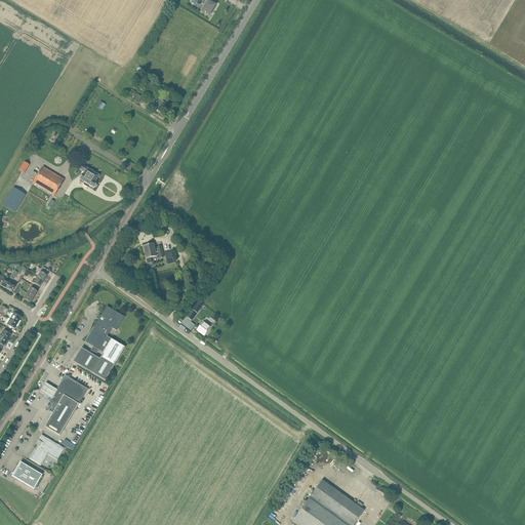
[(209,15),(215,5),(208,1),(202,11),(209,15)]
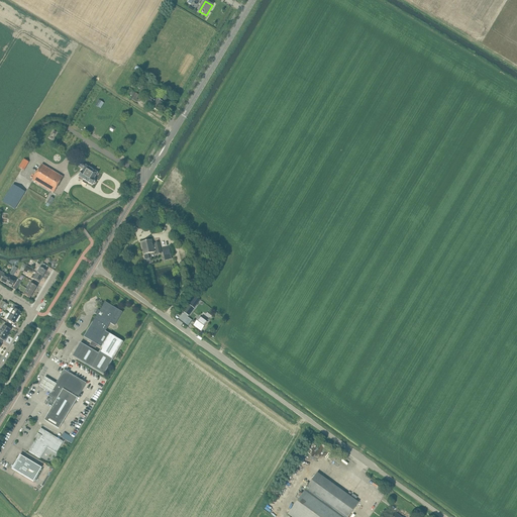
[(148,92),(150,88),(140,82),(136,89),(143,94),(146,90),(148,92)]
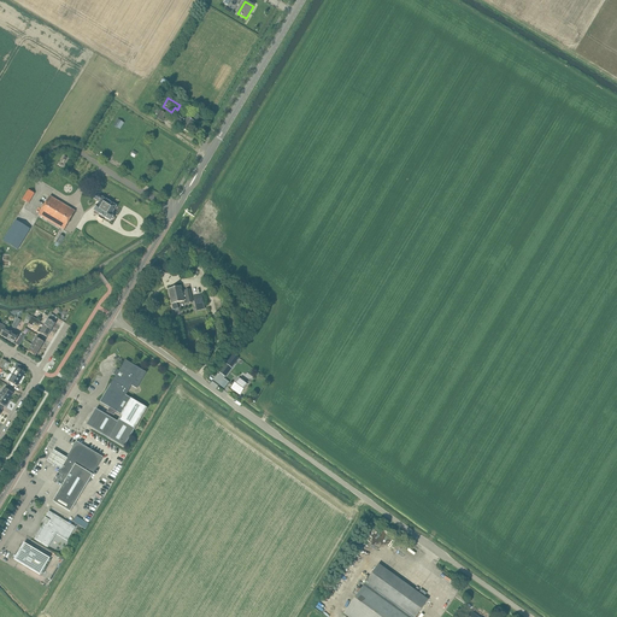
[(187,119),(178,113),(176,118),(182,122),(180,125),(182,127),(181,129),(188,133),(195,122),(188,118),(187,119)]
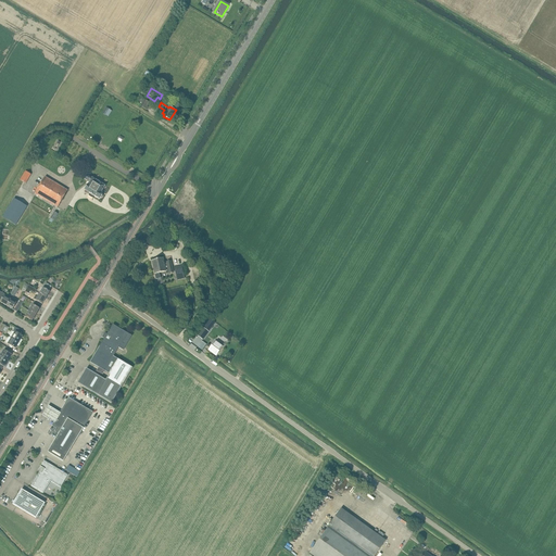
[(108,117),(112,111),(106,108),(102,113),(108,117)]
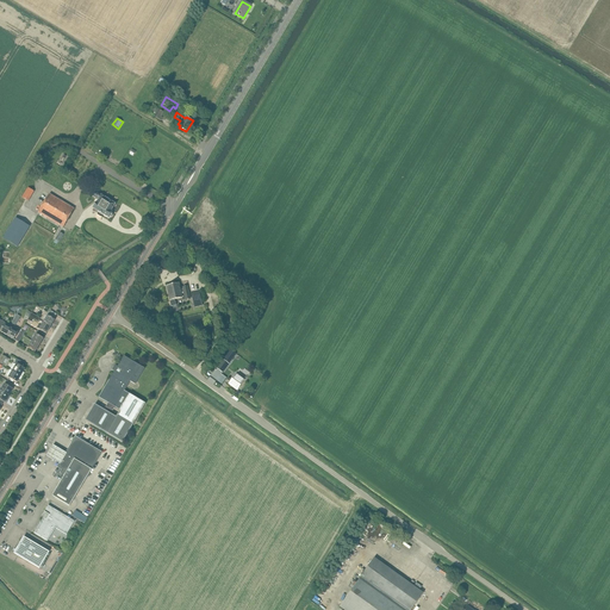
[(29,201),(33,192),(27,188),(22,198),(29,201)]
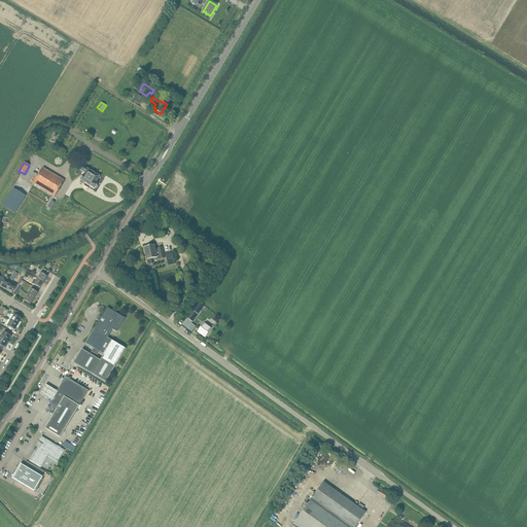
[(97,183),(96,182),(100,176),(94,173),(95,173),(94,172),(93,171),(92,171),(92,172),(81,165),(79,169),(84,173),(80,180),(81,180),(79,182),(82,184),(84,182),(94,188),(94,187),(95,187),(97,187),(97,186),(97,184),(97,183)]
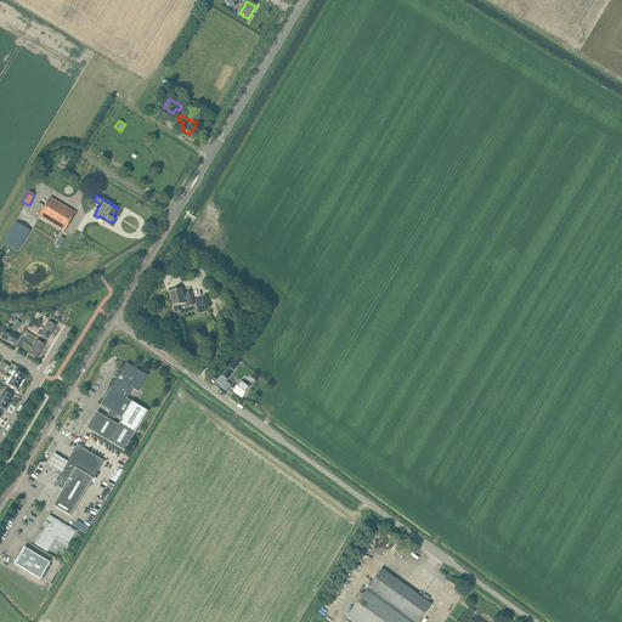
[(64,232),(75,214),(50,198),(39,218),(64,232)]
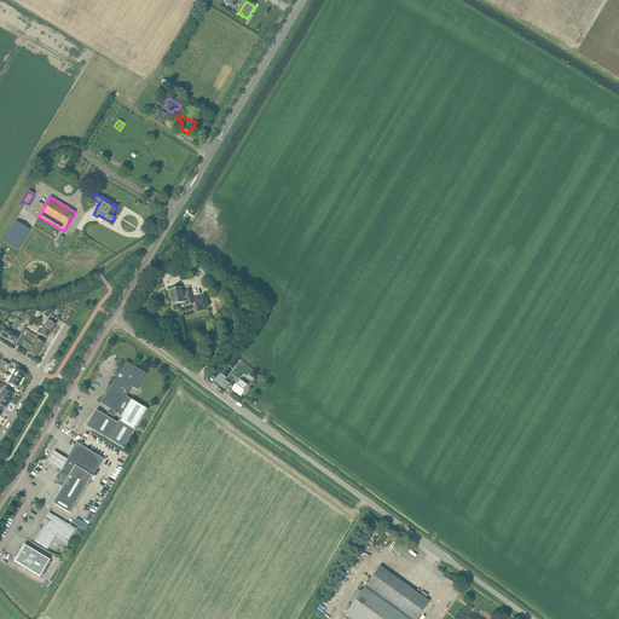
[(17,250),(27,235),(30,230),(16,221),(3,242),(17,250)]
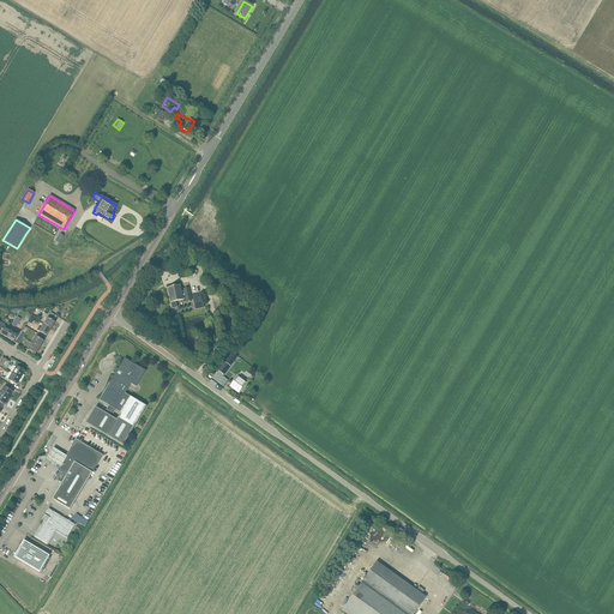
[(180,286),(168,288),(170,304),(172,302),(173,304),(172,304),(173,308),(176,307),(176,302),(175,304),(174,302),(184,300),(185,302),(192,301),(188,288),(181,290),(180,286)]
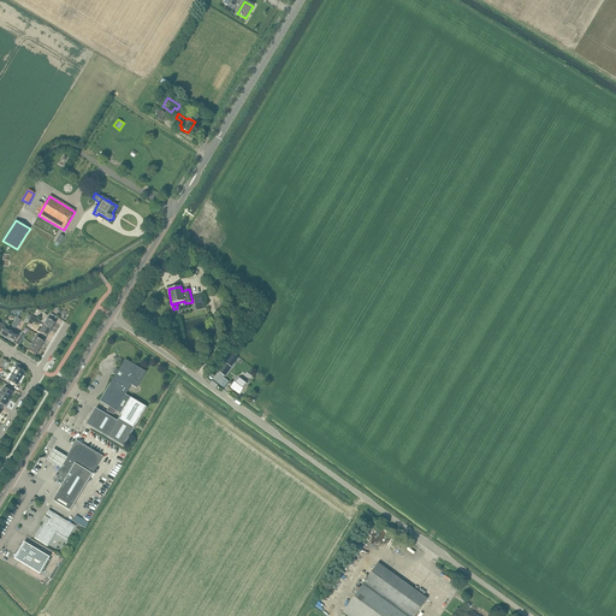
[(195,304),(203,303),(201,295),(193,296),(195,304)]
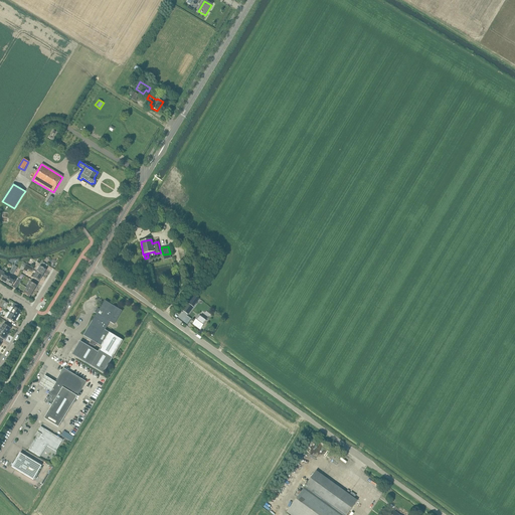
[(33,259),(30,264),(38,268),(41,264),(33,259)]
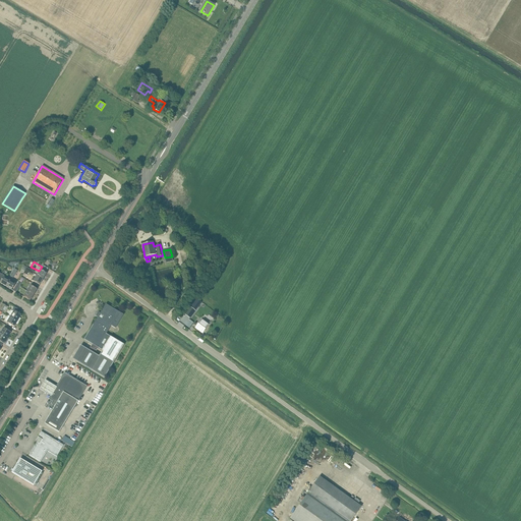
[(43,279),(47,274),(41,270),(37,276),(43,279)]
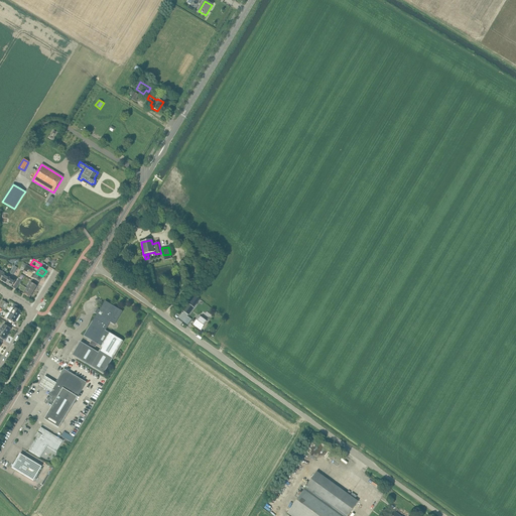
[(6,284),(9,278),(4,274),(5,273),(2,272),(0,274),(0,278),(1,279),(0,280),(6,284)]
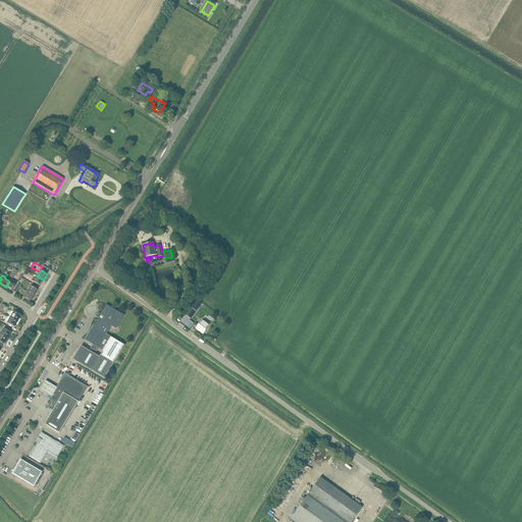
[(43,279),(37,276),(35,279),(33,278),(32,280),(34,282),(40,285),(43,279)]
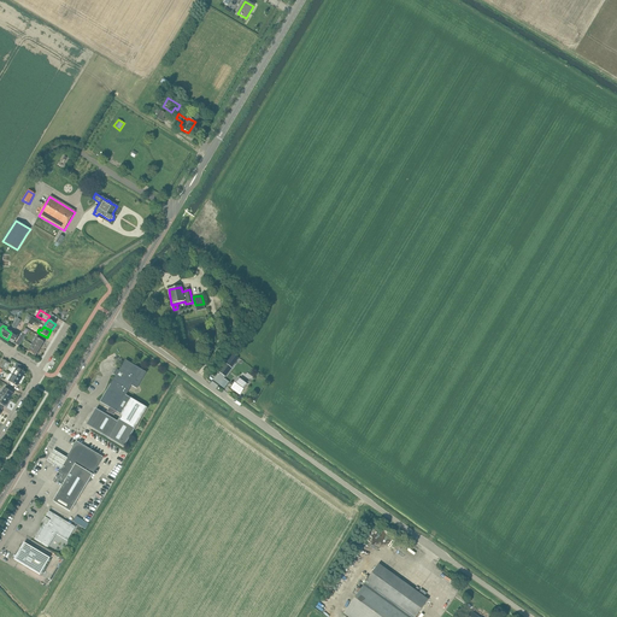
[(7,340),(13,344),(18,336),(11,333),(7,340)]
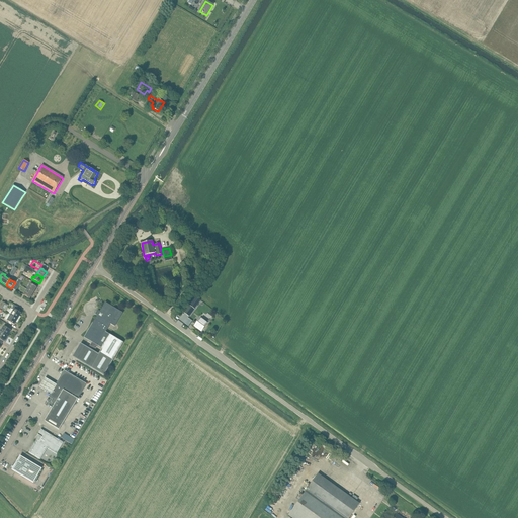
[(27,289),(33,293),(36,287),(30,284),(27,289)]
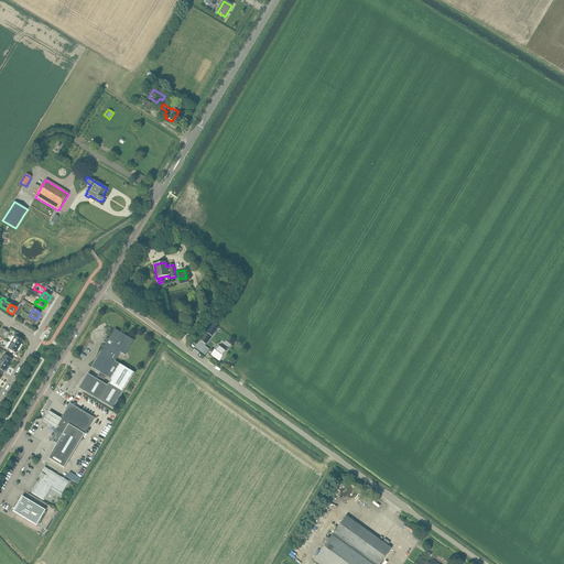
[(32,326),(36,320),(30,315),(25,322),(32,326)]
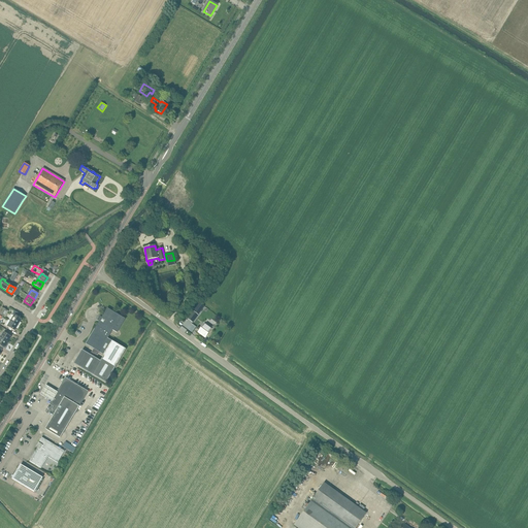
[(204,306),(199,303),(194,310),(198,315),(204,306)]
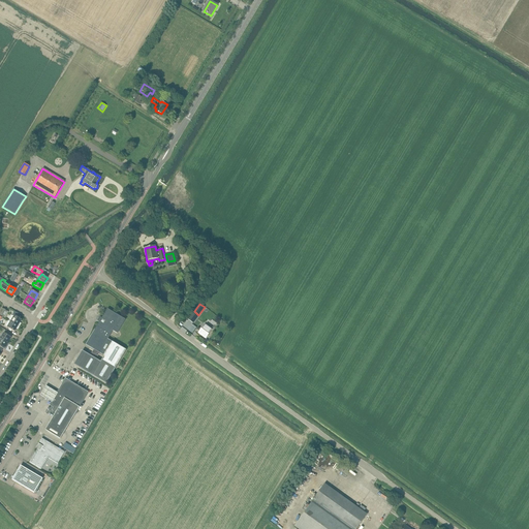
[(82,351),(74,364),(106,383),(126,350),(107,339),(113,331),(117,334),(125,319),(107,309),(102,318),(100,317),(97,321),(99,322),(86,345),(104,355),(100,362),(82,351)]
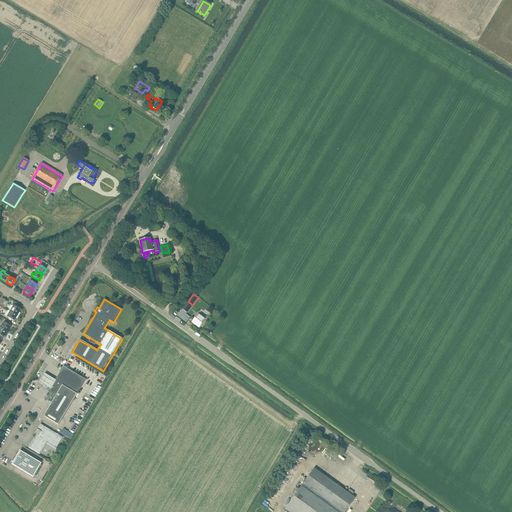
[(187,302),(182,309),(186,313),(192,305),(187,302)]
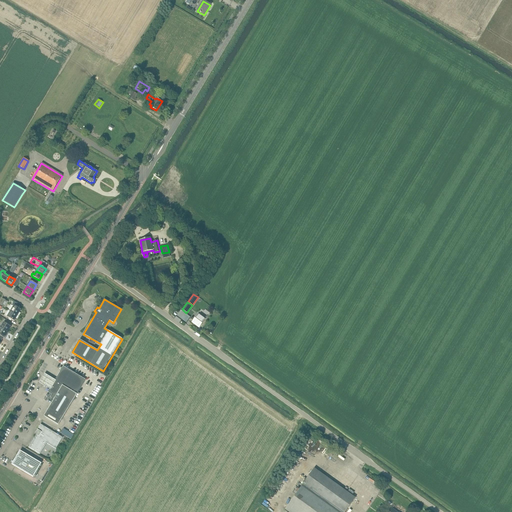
[(17,315),(21,310),(14,306),(11,311),(17,315)]
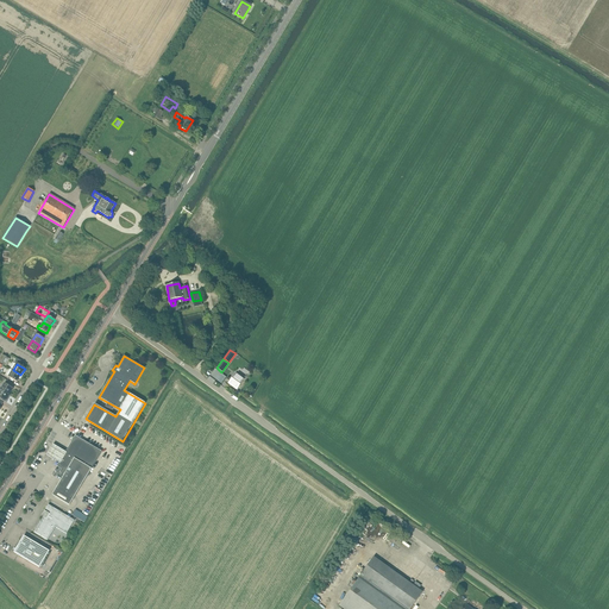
[(17,382),(20,375),(13,370),(8,377),(17,382)]
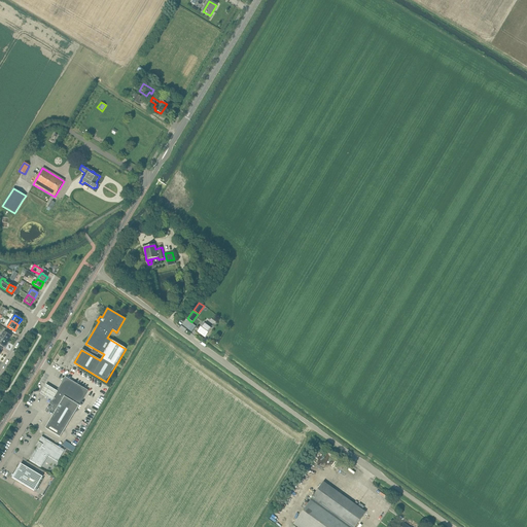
[(204,323),(198,331),(205,337),(211,328),(204,323)]
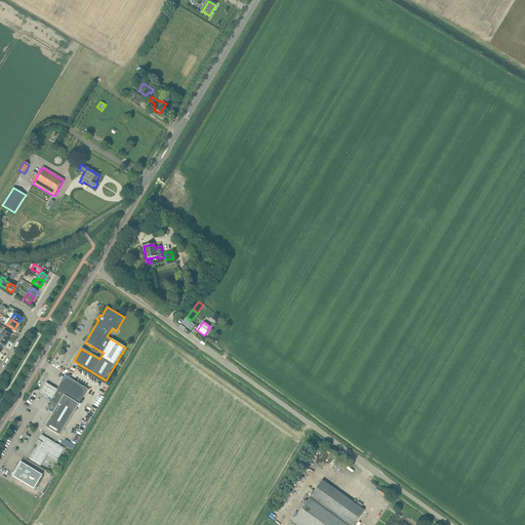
[(7,340),(10,334),(4,330),(0,336),(7,340)]
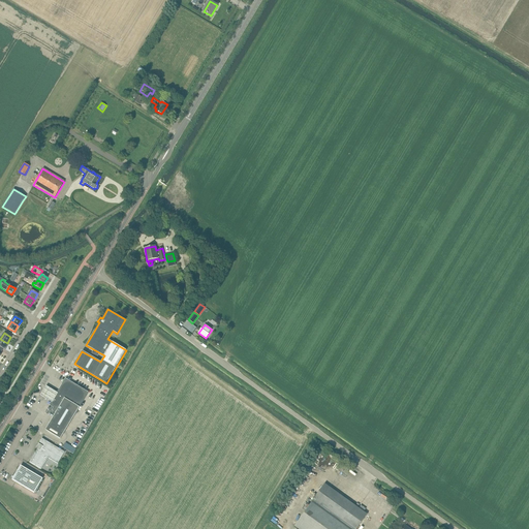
[(55,408),(54,409),(55,411),(56,412),(48,426),(45,430),(60,439),(63,435),(88,393),(70,381),(65,379),(57,394),(56,393),(55,394),(51,399),(51,401),(52,401),(50,405),(55,408)]
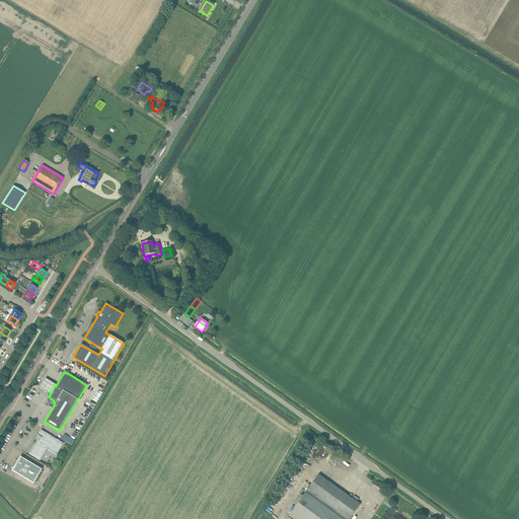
[(45,377),(40,386),(51,393),(57,384),(45,377)]
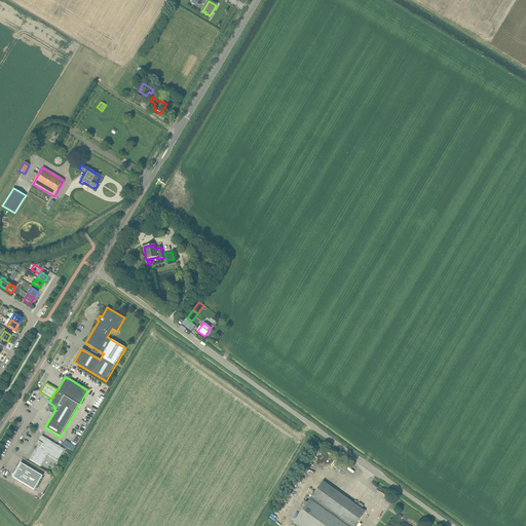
[(58,461),(65,450),(46,439),(41,436),(38,441),(36,446),(37,446),(30,459),(41,466),(47,455),(58,461)]
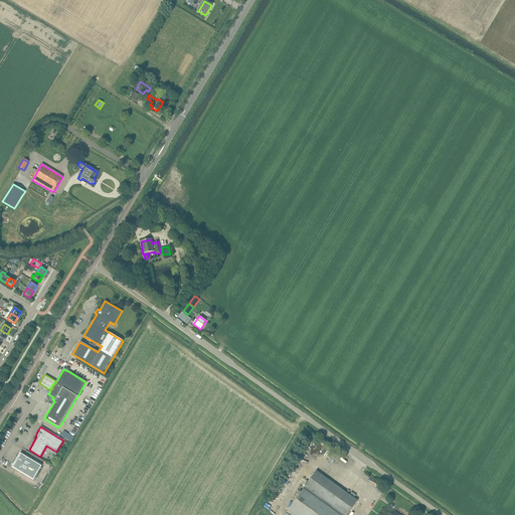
[(33,480),(41,466),(20,454),(17,459),(15,460),(15,462),(12,467),(33,480)]
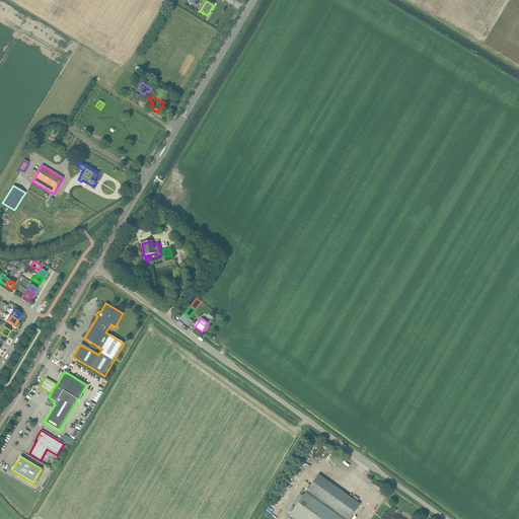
[(293,518),(349,518),(360,504),(318,474),(307,492),(289,516),(293,518)]
